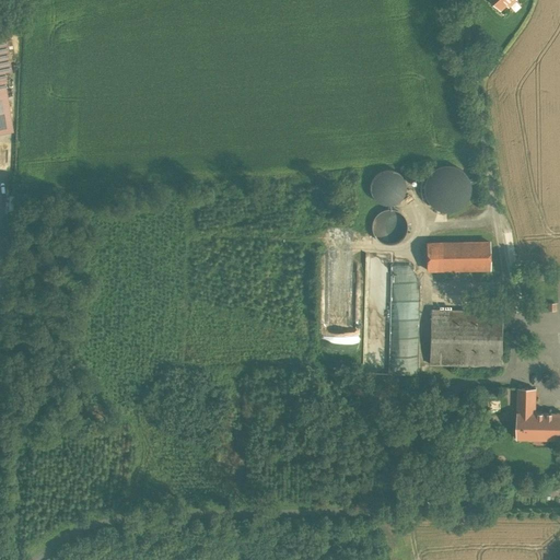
[(491,0),(504,14),(520,0),(491,0)]
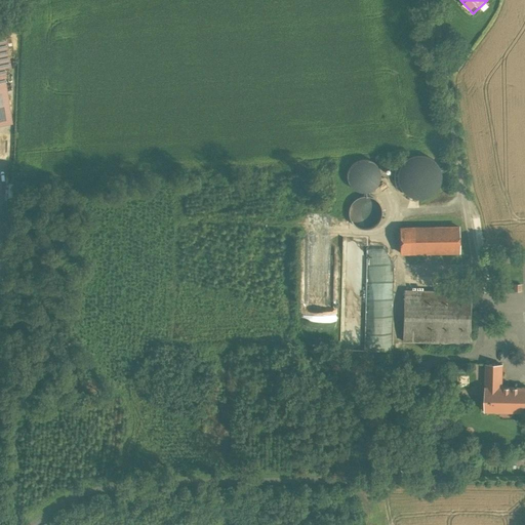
[(0,121),(14,119),(8,81),(16,80),(5,22),(0,22),(0,121)]
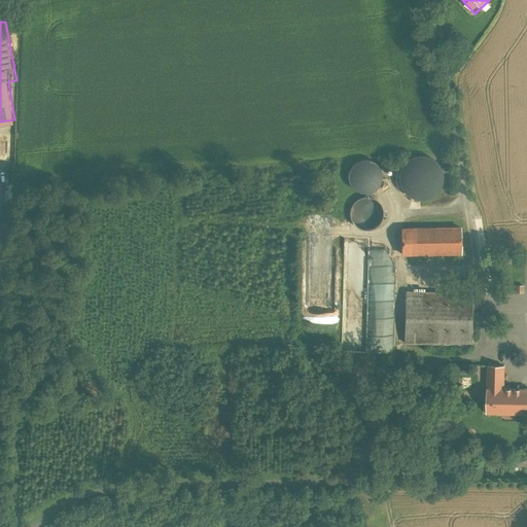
[(429,198),(435,194),(440,188),(442,182),(442,175),(438,169),(434,163),(428,160),(421,159),(414,161),(409,164),(403,169),(401,175),(401,181),(402,187),(407,192),(411,196),(417,199),(422,199),(429,198)]
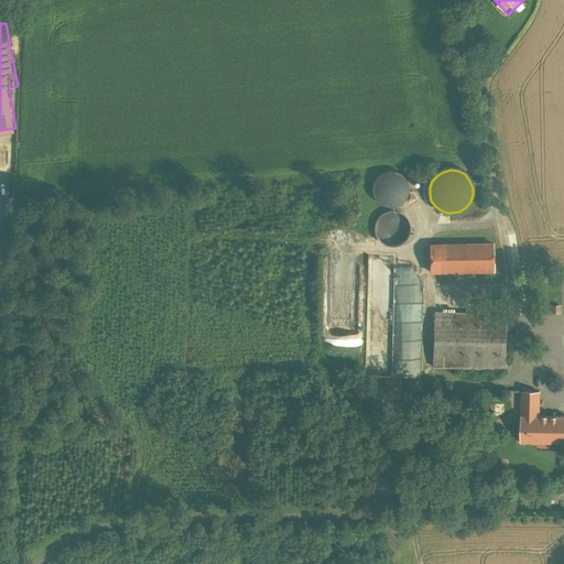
[(393,171),(388,171),(382,173),(377,180),(376,185),(376,192),(380,198),(384,203),(390,204),(393,204),(399,202),(404,198),(405,196),(409,191),(409,185),(407,180),(403,175),(399,172),(393,171)]
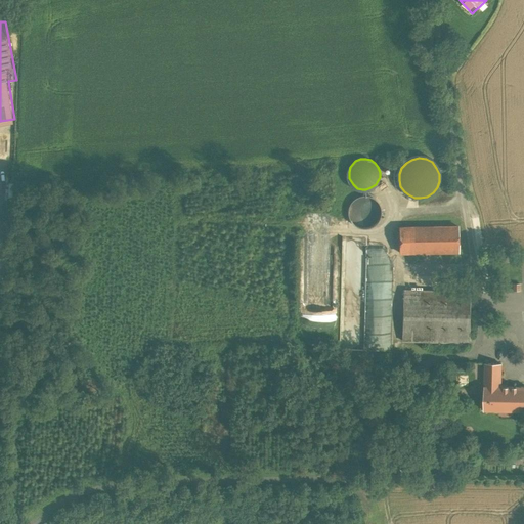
[(373,200),(366,198),(361,198),(356,200),(353,202),(350,206),(349,209),(349,214),(351,221),(355,224),(359,227),(362,227),(367,227),(373,225),(376,221),(379,214),(379,209),(377,204),(373,200)]
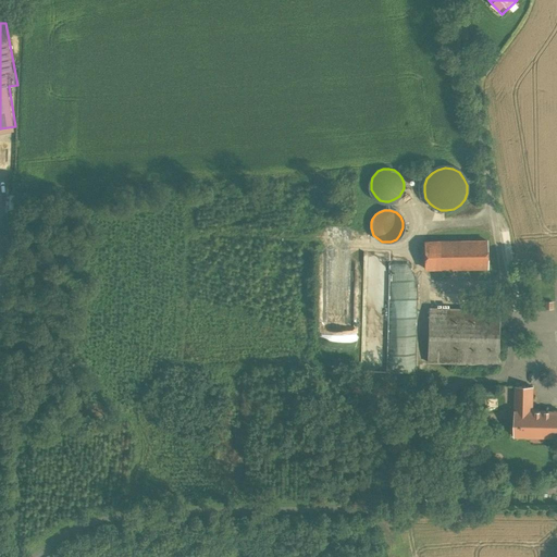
[(489,240),(424,243),(425,271),(489,270),(489,240)]
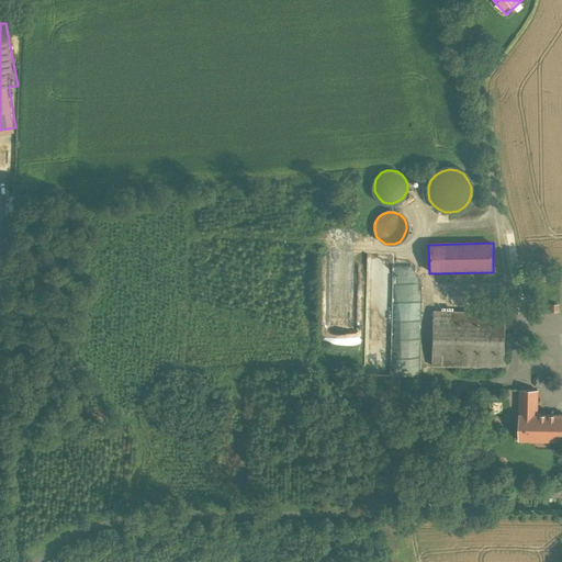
[(502,313),(435,312),(434,367),(501,368),(502,313)]
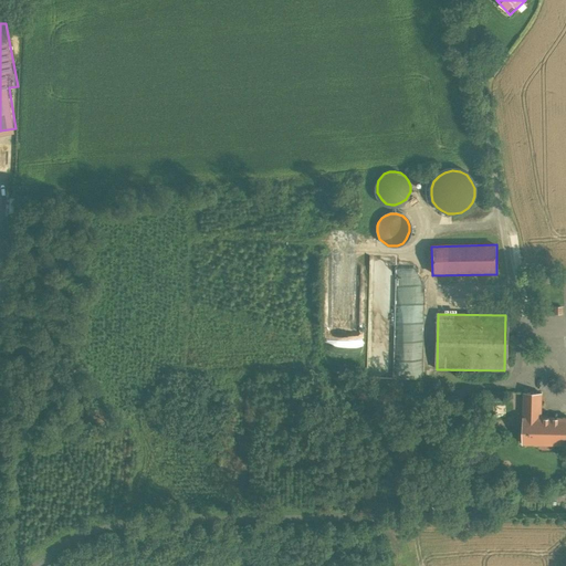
[(544,391),(524,391),(523,444),(565,444),(565,416),(544,416),(544,391)]
